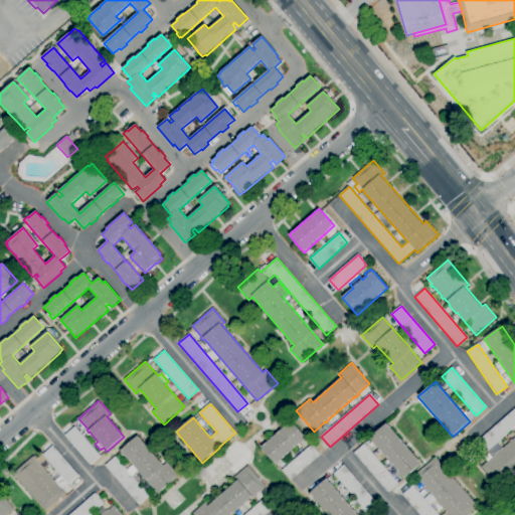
[(514,425),(482,455),(473,445),(514,407),(514,425)]
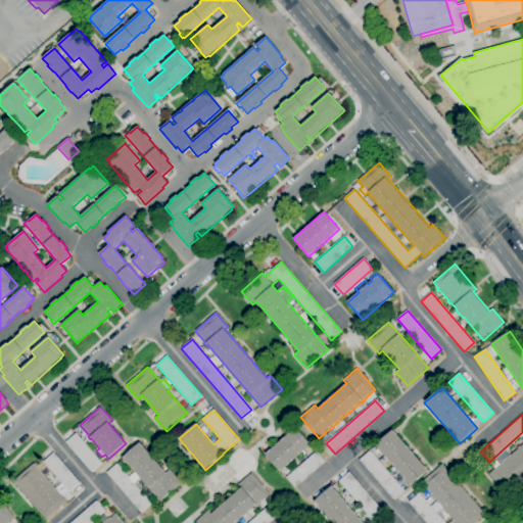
[(280,472),(265,455),(296,427),(312,444),(280,472)]
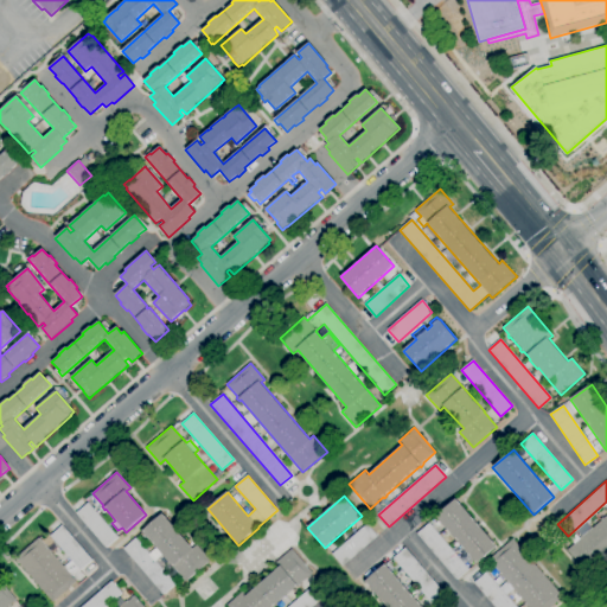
[(477,563),(466,551),(464,554),(459,548),(461,545),(454,538),(452,541),(443,531),(446,529),(436,517),(455,499),(497,547),(477,563)]
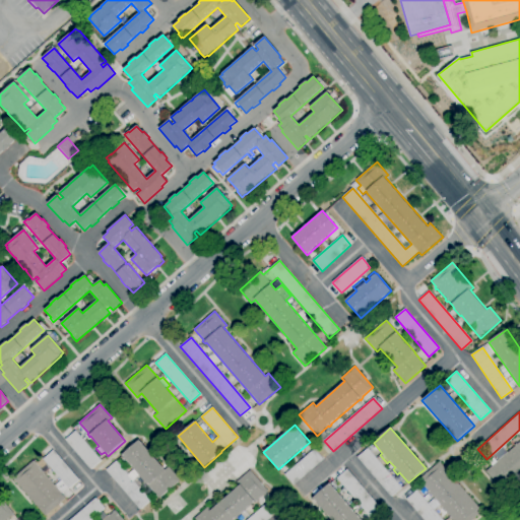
[(91,469),(65,440),(75,431),(102,461),(91,469)]
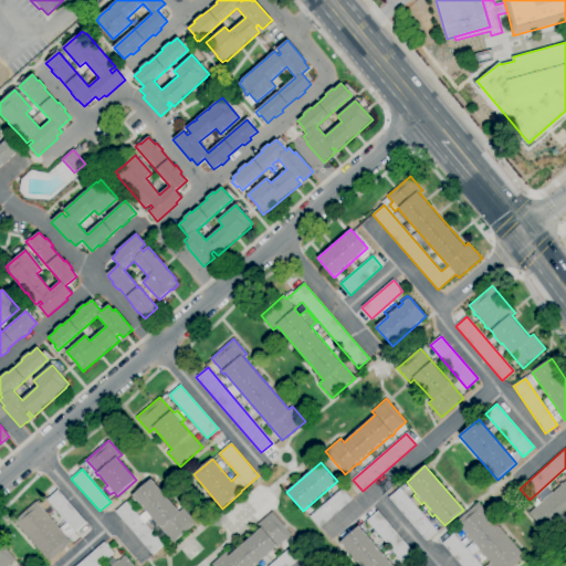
[(153,555),(115,512),(126,502),(145,523),(152,517),(133,495),(152,479),(179,511),(184,507),(197,523),(174,543),(161,530),(158,525),(152,531),(164,545),(153,555)]
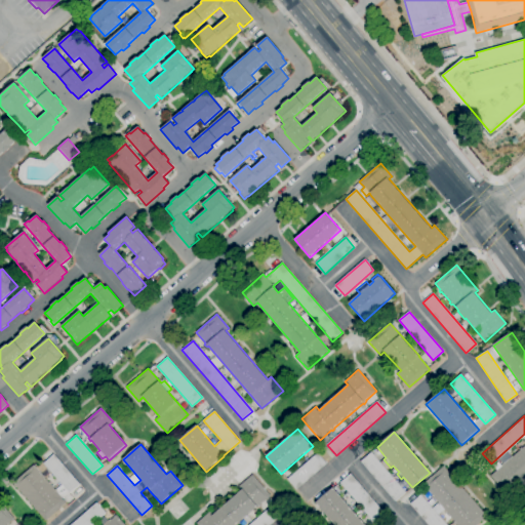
[(524,483),(509,497),(490,476),(496,471),(493,467),(498,462),(500,466),(502,463),(503,465),(509,460),(508,459),(510,457),(511,458),(520,450),(519,449),(521,447),(522,449),(524,446),(524,483)]
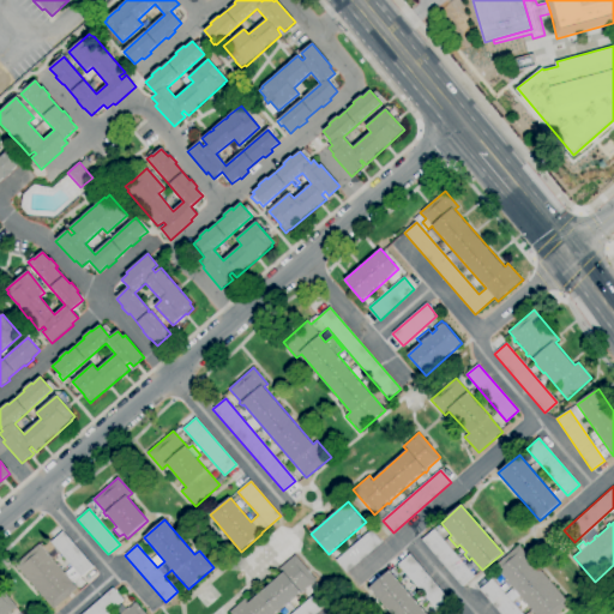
[(462,587),(422,540),(434,529),(475,576),(462,587)]
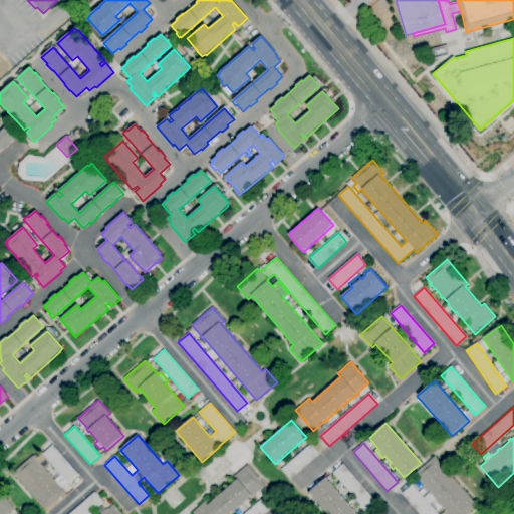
[(290,480),(281,469),(310,444),(319,454),(290,480)]
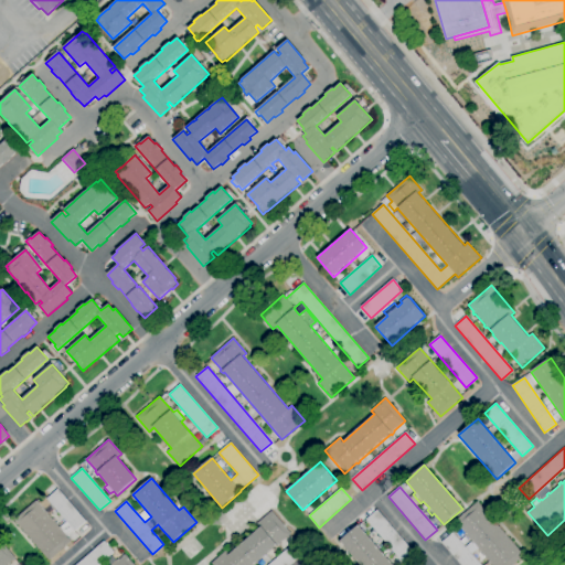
[(75,531),(46,499),(57,489),(86,521),(75,531)]
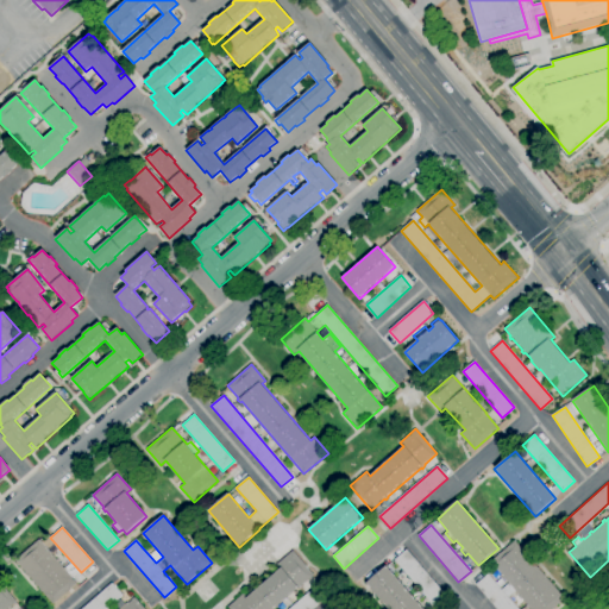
[(52,604),(14,560),(39,539),(77,583),(52,604)]
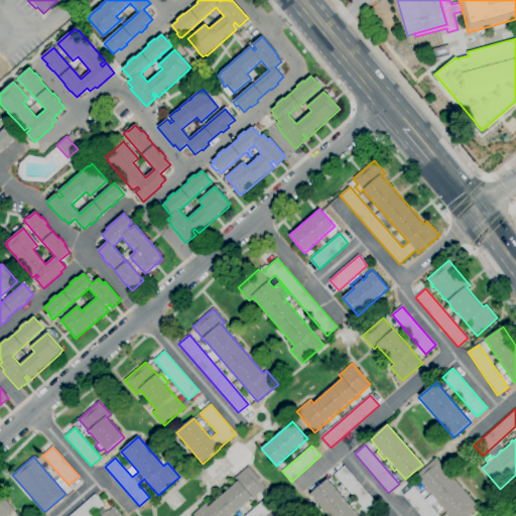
[(420,515),(403,495),(413,487),(426,501),(430,497),(423,488),(424,488),(415,477),(436,459),(479,508),(469,515),(448,515),(447,515),(445,514),(446,512),(442,508),(441,509),(439,507),(436,509),(432,504),(430,506),(438,515),(420,515)]
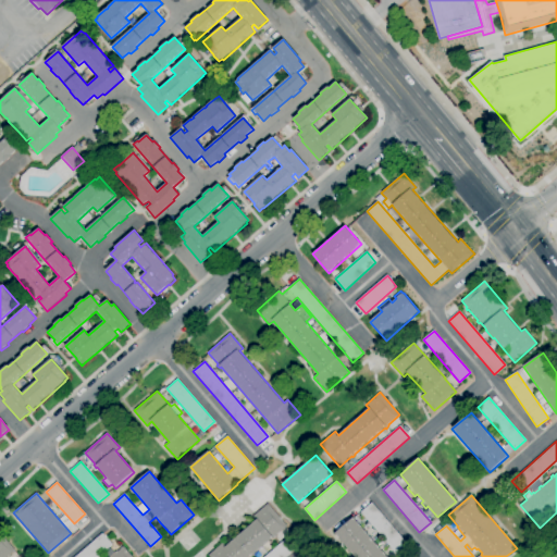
[(396,554),(360,512),(372,503),(408,544),(396,554)]
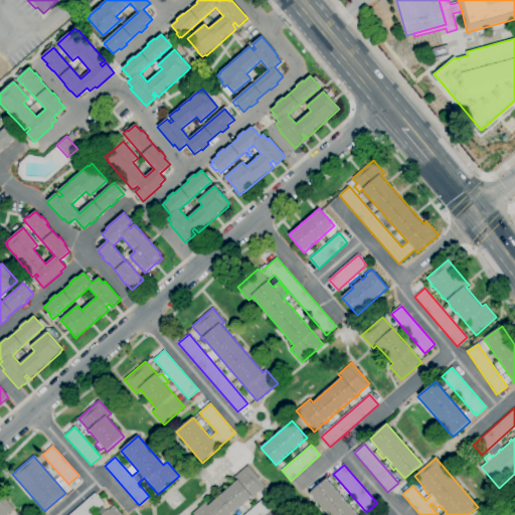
[(192,514),(205,502),(208,506),(237,481),(234,477),(247,466),(266,487),(254,496),(232,514),(192,514)]
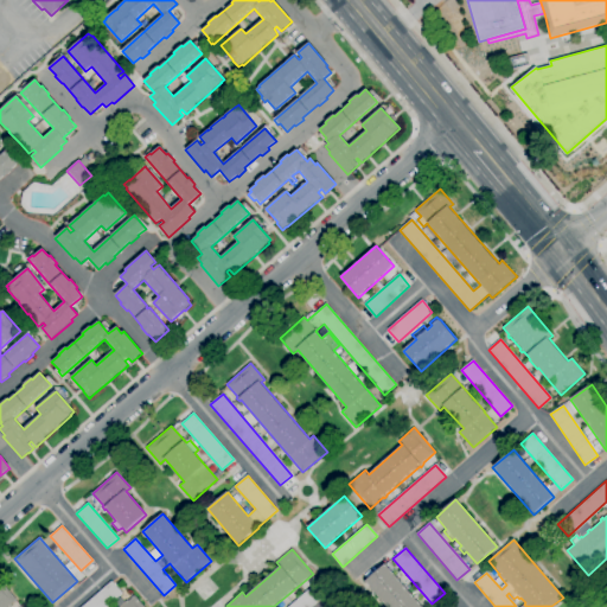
[(385,606),(364,581),(385,563),(422,606),(385,606)]
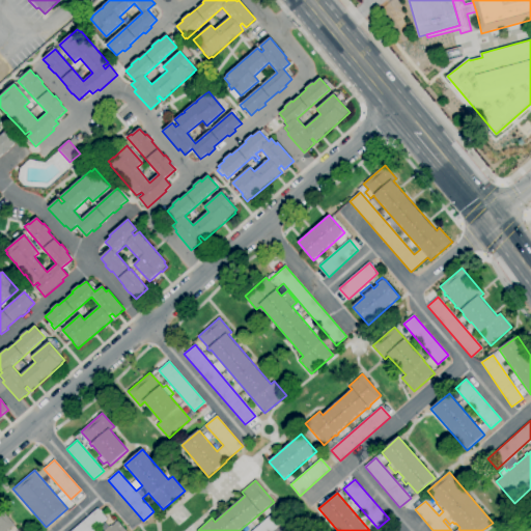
[(0,530),(0,507),(15,525),(9,529),(10,530),(0,530)]
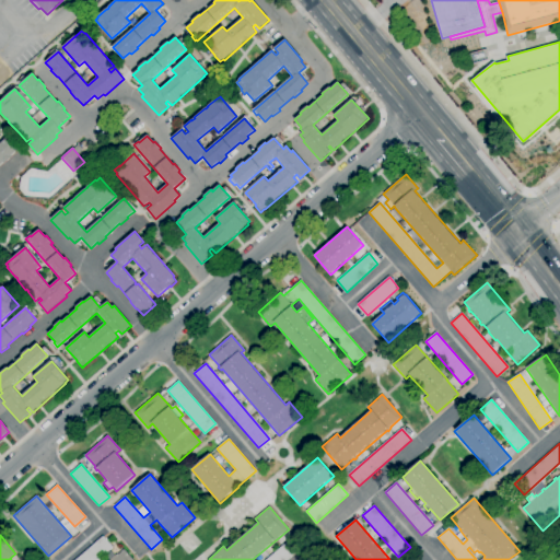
[(74,559),(103,536),(113,547),(109,550),(115,556),(117,553),(118,555),(124,549),(132,559),(74,559)]
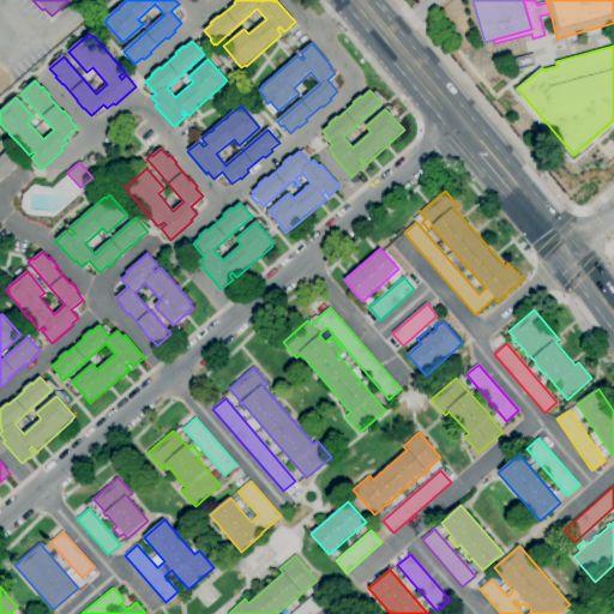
[(315,613),(292,613),(319,590),(330,602),(315,613)]
